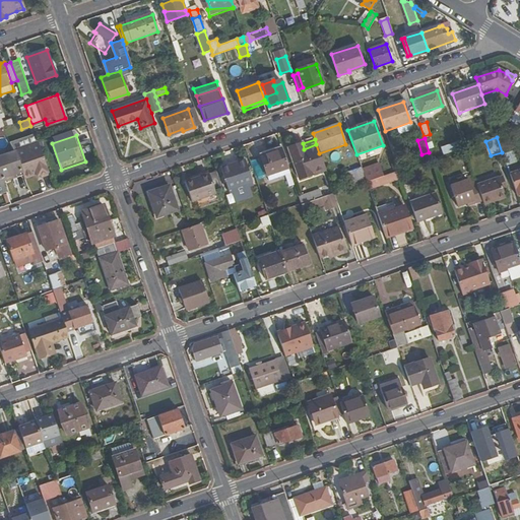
[(440,146),(443,154),(459,149),(457,141),(440,146)]
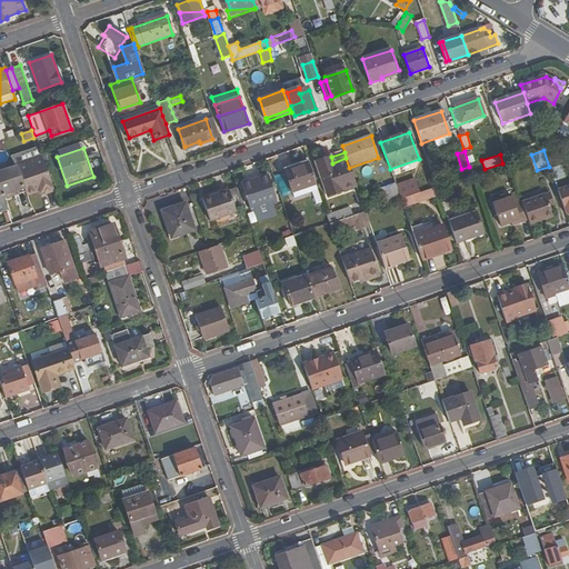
[(17,165),(23,185),(26,192),(42,187),(43,191),(45,193),(53,190),(41,156),(17,165)]
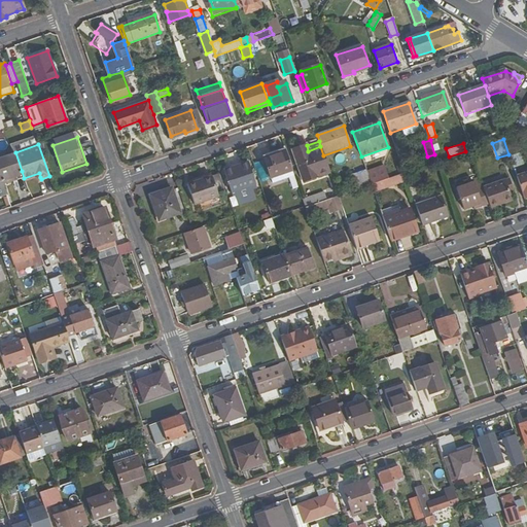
[(303,181),(329,172),(323,155),(320,146),(308,151),(307,145),(292,150),(303,181)]
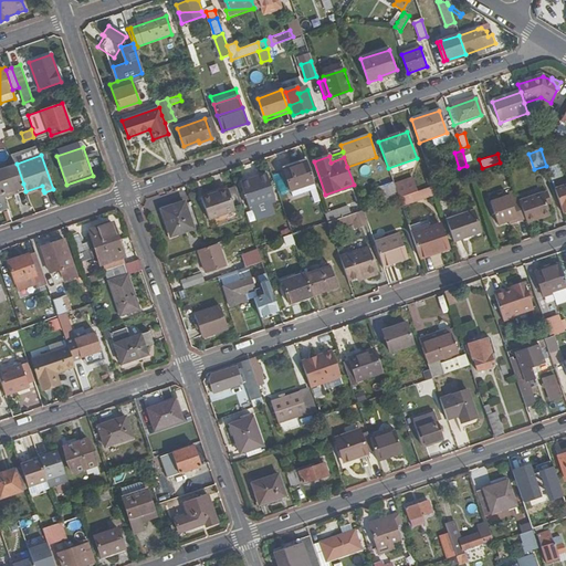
[(316,202),(320,201),(306,163),(284,170),(293,198),(312,191),(316,202)]
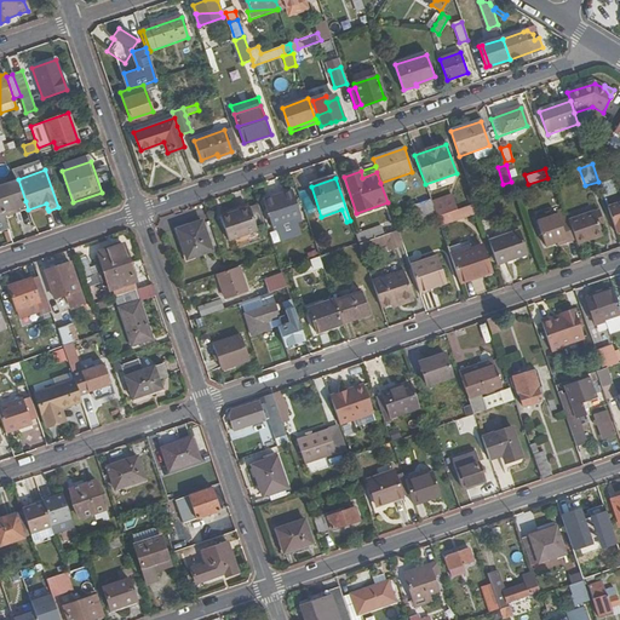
[(0,185),(0,205),(4,216),(19,211),(17,205),(26,201),(18,179),(17,179),(0,185)]
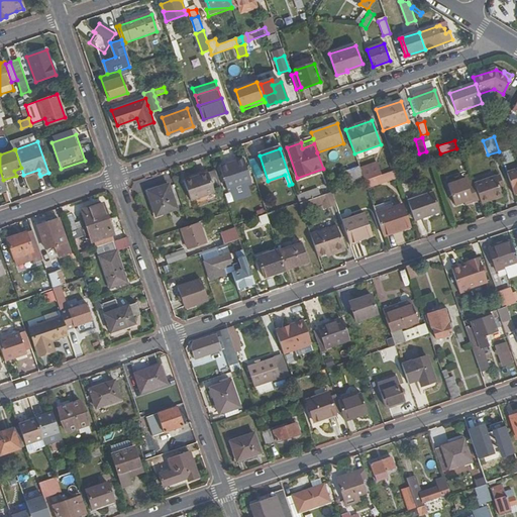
[(219,166),(220,167),(243,160),(242,158),(219,166)]
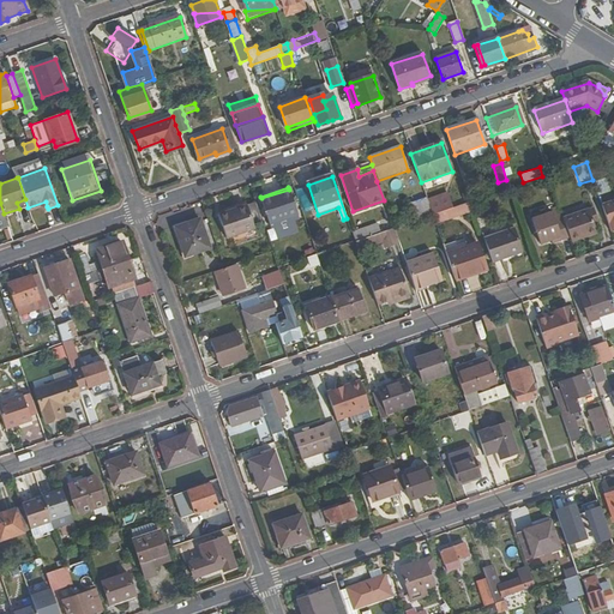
[(289,190),(262,198),(268,218),(272,216),(277,229),(294,223),(289,210),(295,209),(289,190)]
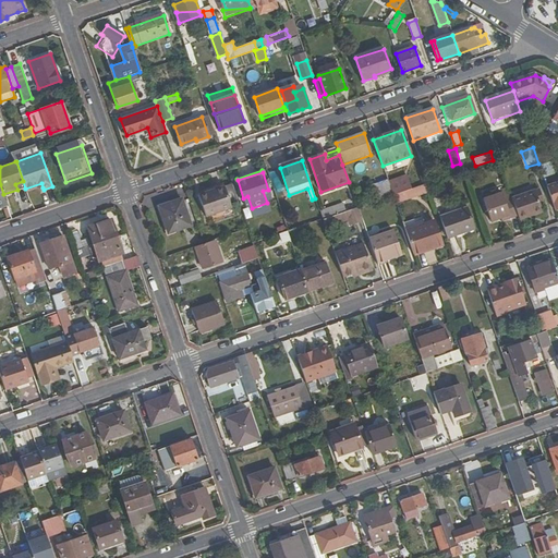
[(388,184),(392,196),(411,190),(408,178),(388,184)]
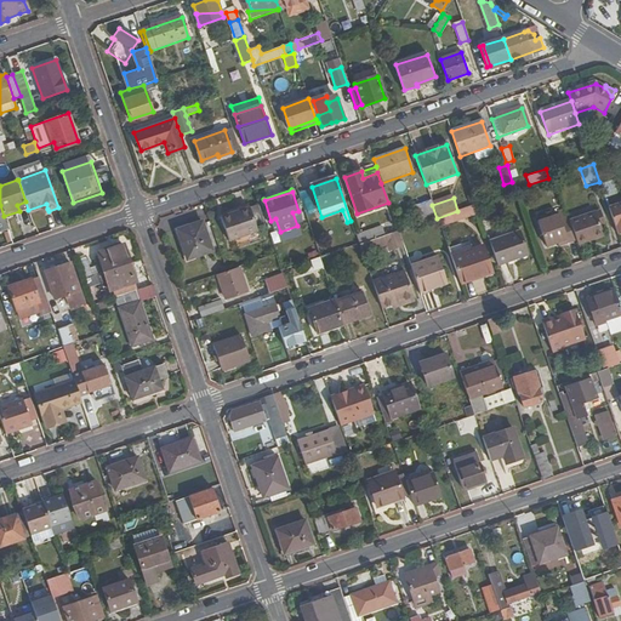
[(414,206),(420,223),(437,218),(432,205),(431,200),(414,206)]
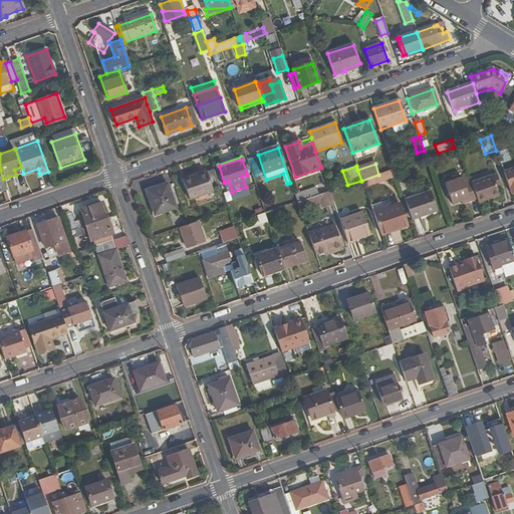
[(361,181),(364,188),(397,177),(395,169),(378,175),(361,181)]
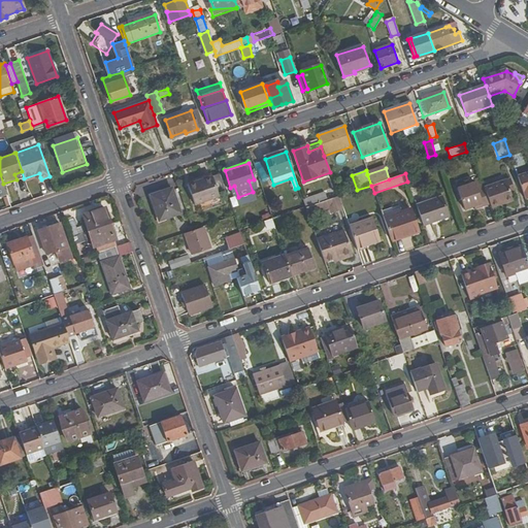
[(527,174),(518,178),(526,201),(527,200),(527,174)]
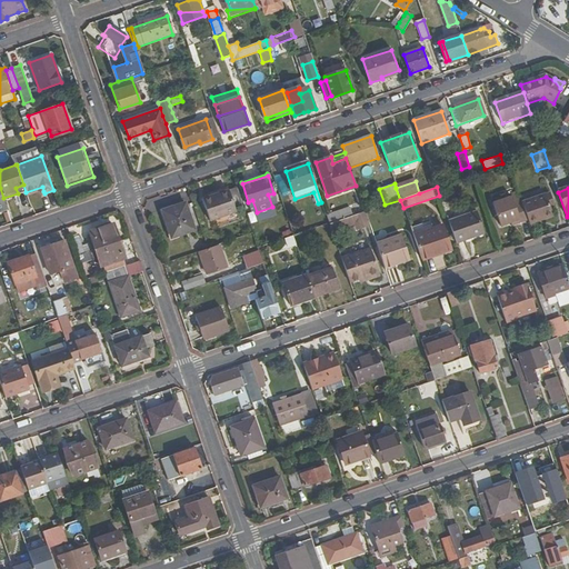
[(236,212),(229,191),(203,200),(211,221),(236,212)]
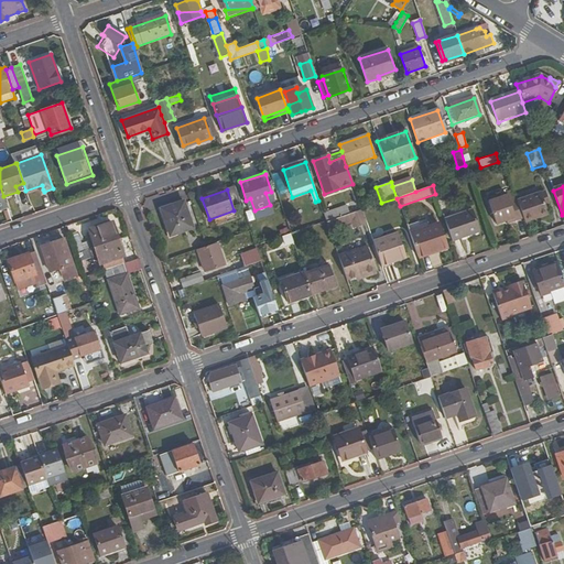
[(545,191),(518,201),(523,217),(523,219),(538,214),(539,217),(549,214),(545,204),(550,203),(545,191)]
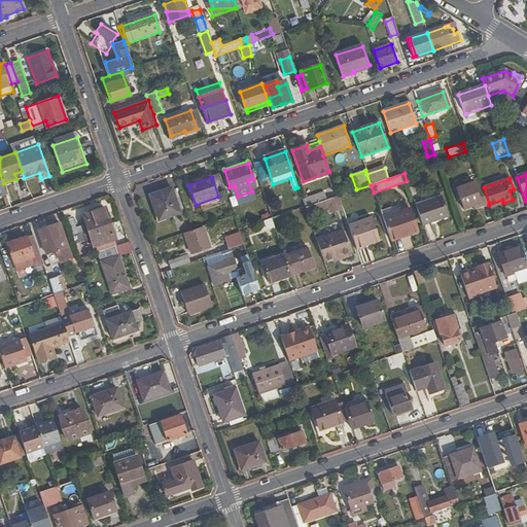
[(257,190),(253,179),(248,180),(252,191),(257,190)]
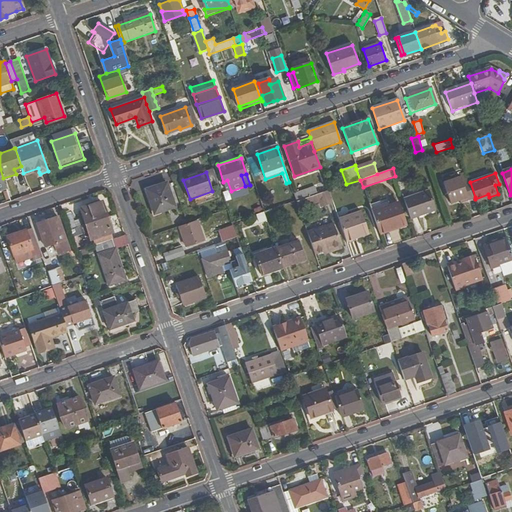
[(470,182),(467,174),(460,177),(463,185),(470,182)]
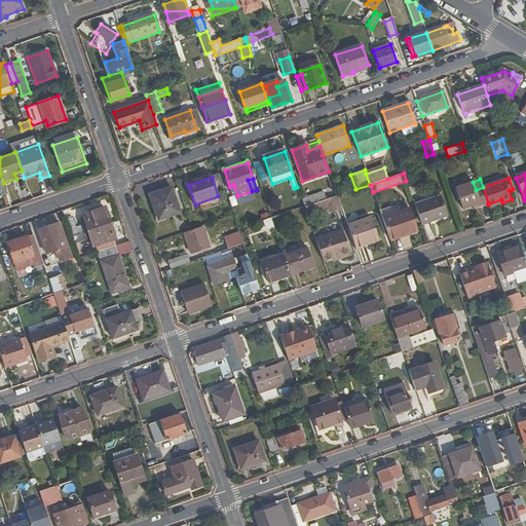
[(476,190),(473,182),(455,187),(462,209),(472,205),(480,202),(481,205),(488,202),(483,187),(476,190)]
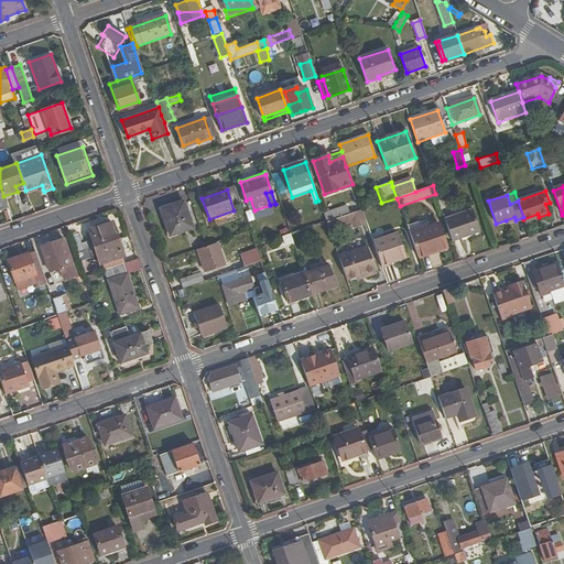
[(184,202),(162,209),(171,235),(193,227),(184,202)]
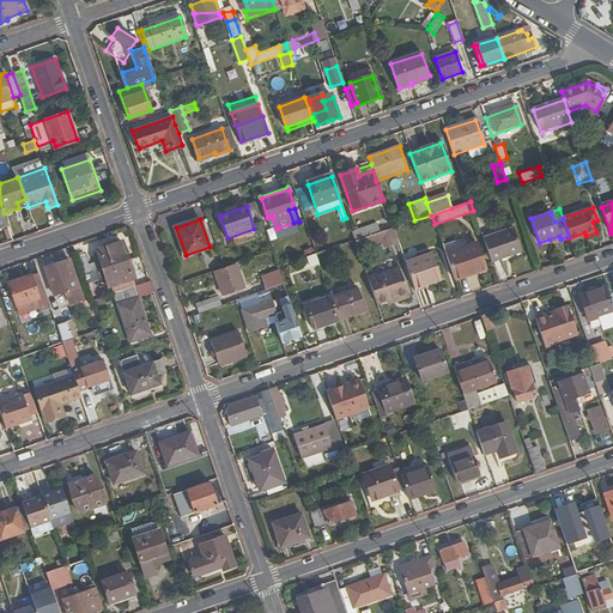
[(352,235),(354,242),(381,232),(378,225),(352,235)]
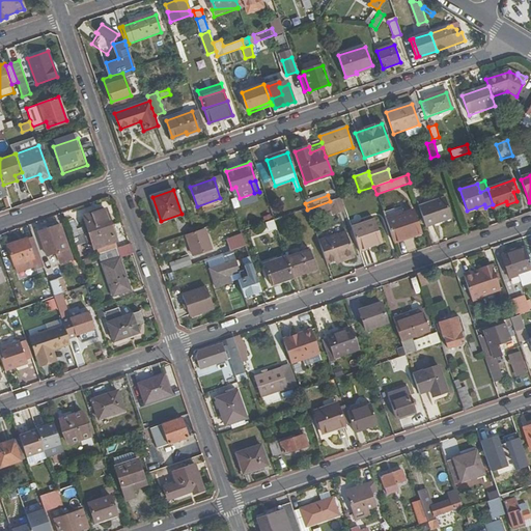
[(418,205),(425,227),(451,218),(444,196),(418,205)]
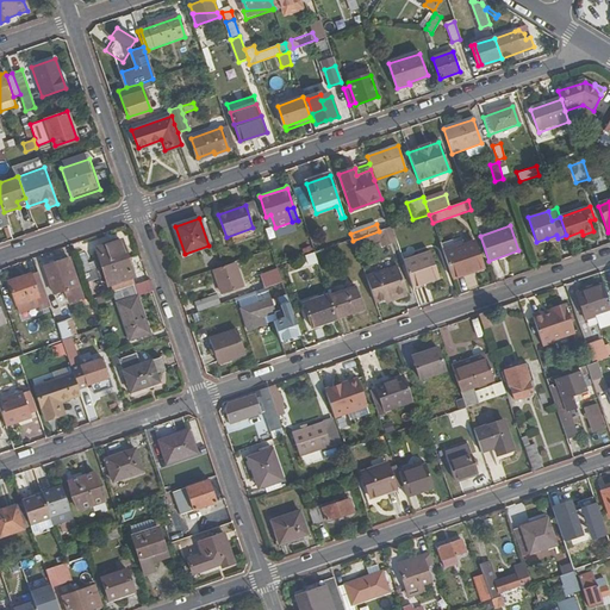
[(95,248),(101,267),(128,259),(123,247),(120,248),(118,241),(95,248)]
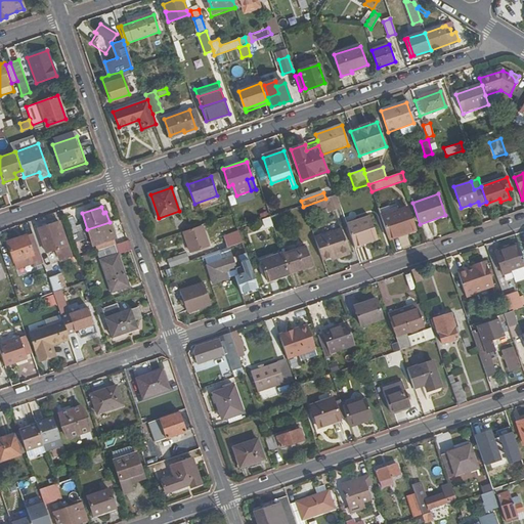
[(381,218),(388,238),(415,229),(407,208),(381,218)]
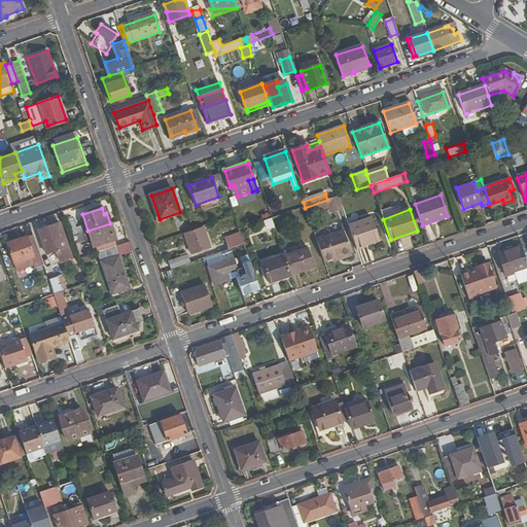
[(65,220),(71,237),(78,234),(72,218),(65,220)]
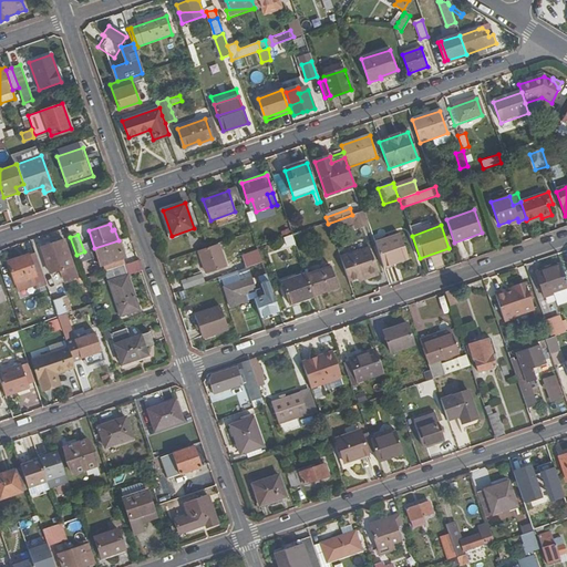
[(383,266),(392,263),(408,258),(400,235),(374,243),(383,266)]
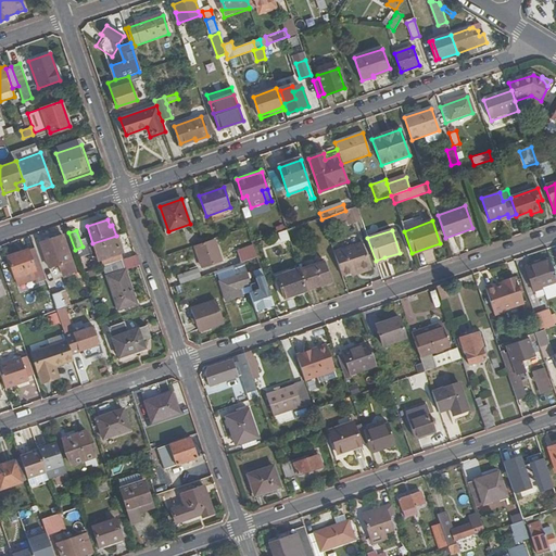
[(49,268),(60,265),(63,276),(76,272),(63,236),(40,243),(49,268)]
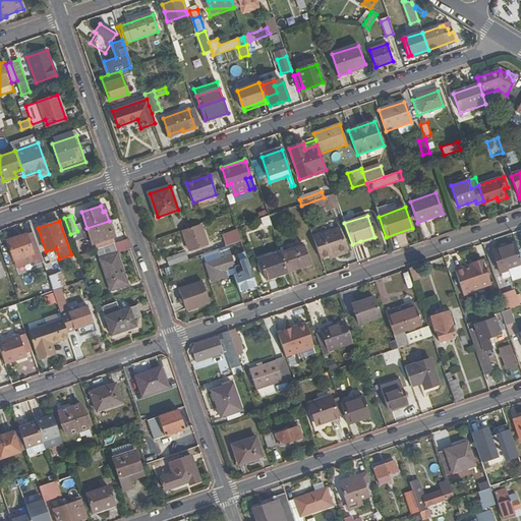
[(95,249),(96,249),(127,238),(125,232),(112,237),(110,231),(112,230),(109,221),(87,228),(95,249)]
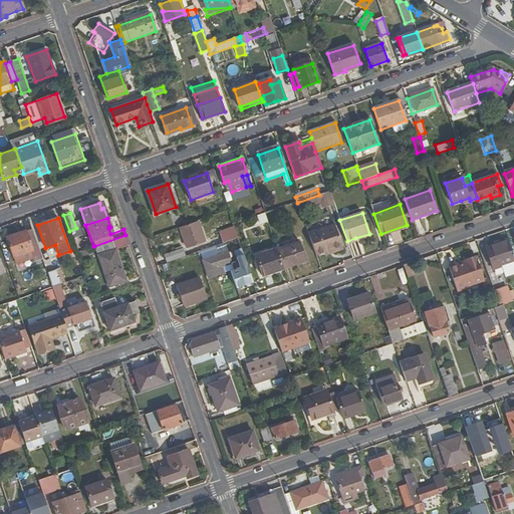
[(199,230),(196,223),(181,228),(188,247),(205,241),(201,230),(199,230)]
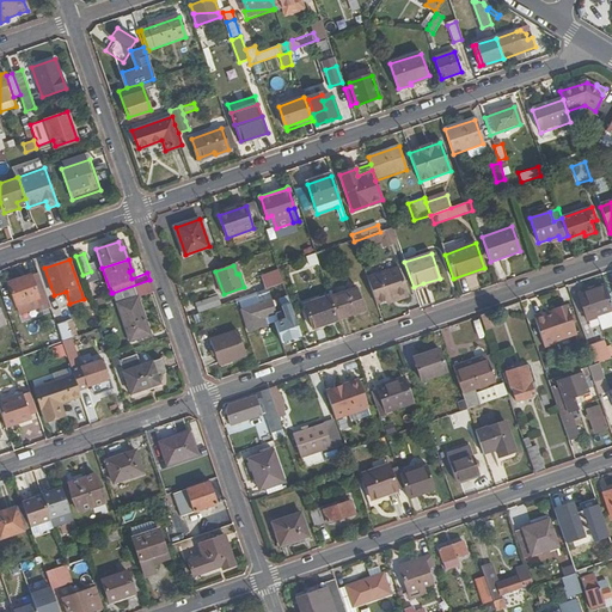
[(367,279),(375,304),(386,300),(395,297),(396,300),(409,297),(399,268),(367,279)]
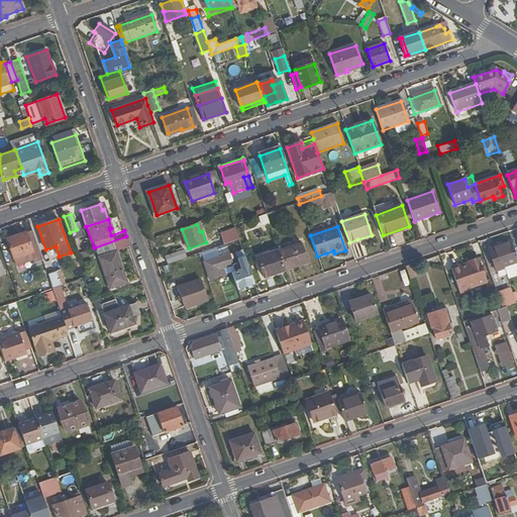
[(34,262),(42,260),(32,230),(7,239),(14,257),(31,251),(34,262)]
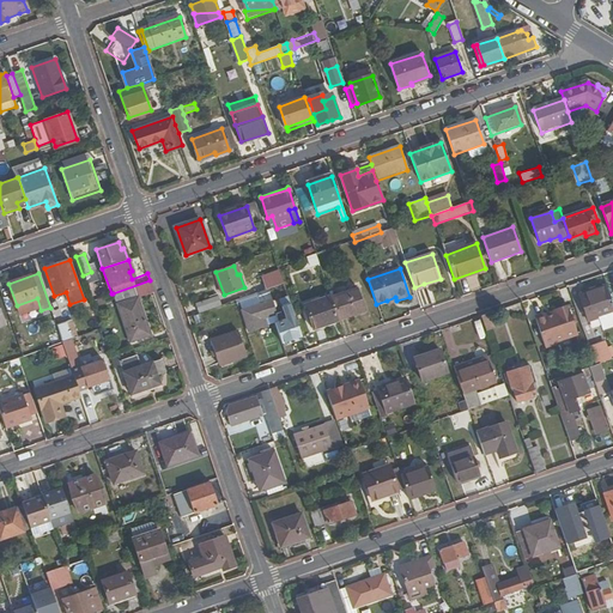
[(261,292),(272,289),(284,285),(280,273),(266,278),(268,284),(260,286),(261,292)]
